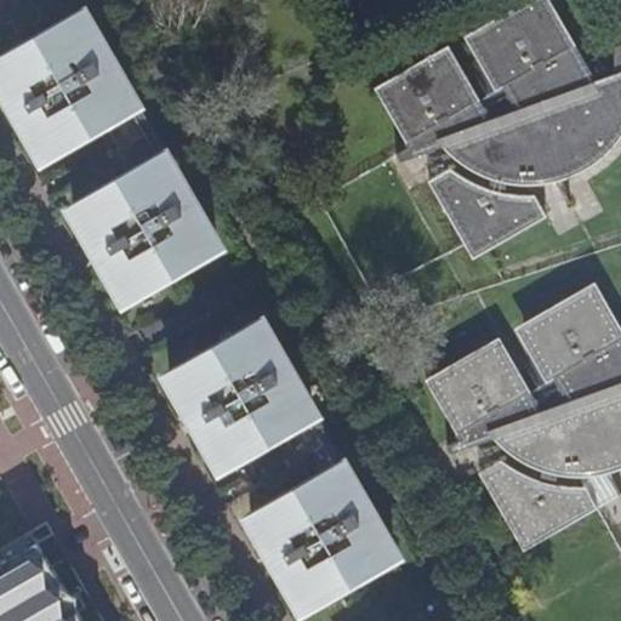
[(0,0),(0,17),(29,0),(0,0)]
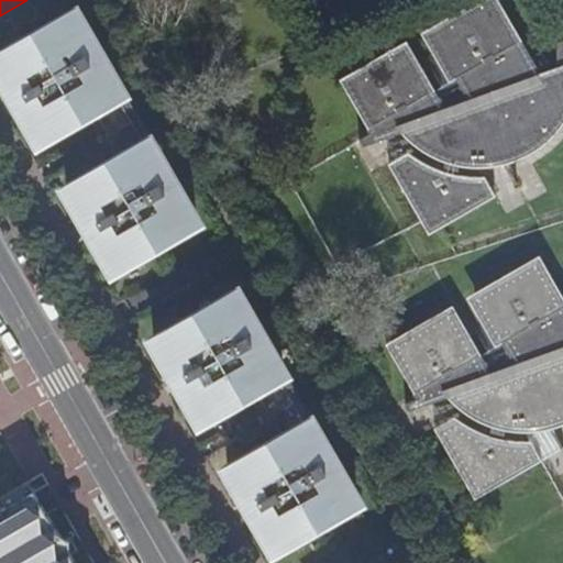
[(431,219),(438,230),(493,198),(481,179),(455,176),(455,166),(471,167),(493,167),(505,166),(523,158),(539,148),(555,132),(562,121),(562,26),(556,26),(556,68),(538,76),(507,21),(501,24),(497,15),(503,13),(495,0),(478,0),(434,26),(441,36),(432,42),(441,57),(433,62),(446,85),(453,80),(464,101),(467,108),(445,117),(442,110),(419,70),(410,75),(395,48),(349,77),(354,87),(344,92),(367,135),(357,142),(356,143),(360,150),(399,135),(410,145),(426,156),(443,164),(441,173),(422,164),(407,155),(386,168),(420,225),(431,219)]
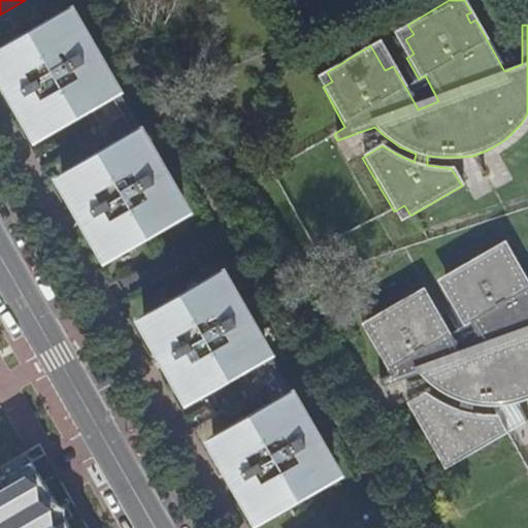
[(154,166),(159,163),(142,133),(137,136),(107,84),(112,80),(95,51),(89,53),(85,45),(90,42),(72,12),(67,14),(62,7),(0,43),(0,77),(29,129),(34,126),(39,134),(88,105),(92,112),(86,116),(99,138),(105,135),(108,141),(60,171),(65,178),(60,182),(98,249),(103,245),(109,255),(180,212),(175,203),(180,200),(164,170),(159,173),(154,166)]
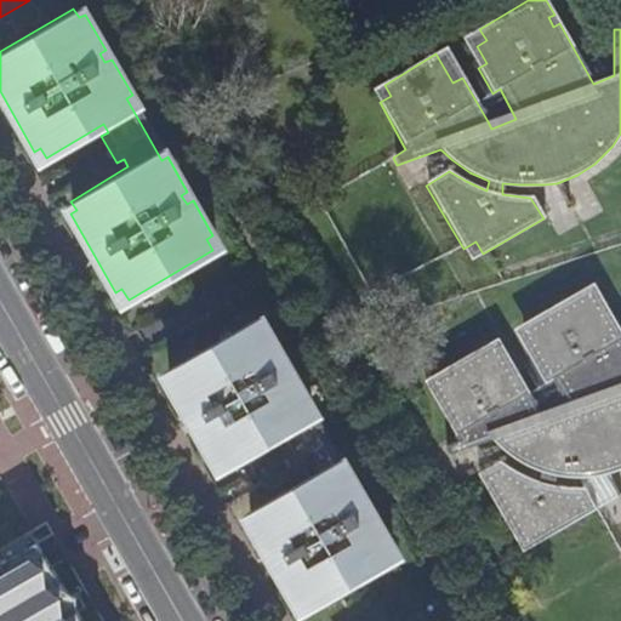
[(559,23),(554,15),(548,17),(553,27),(559,23)]
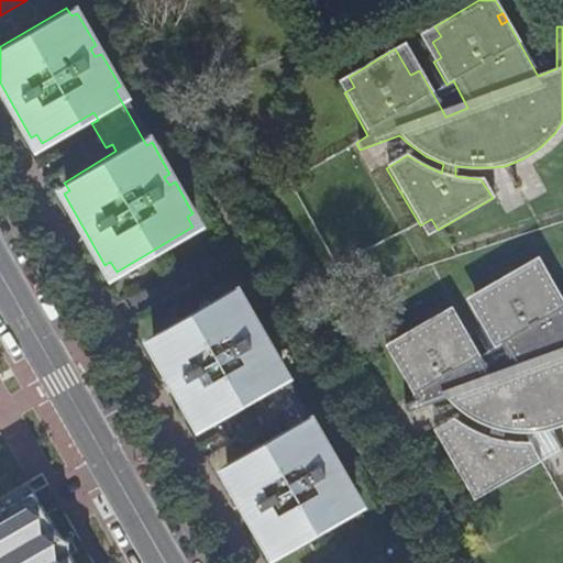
[(419,35),(433,62),(441,57),(432,42),(441,36),(434,26),(419,35)]
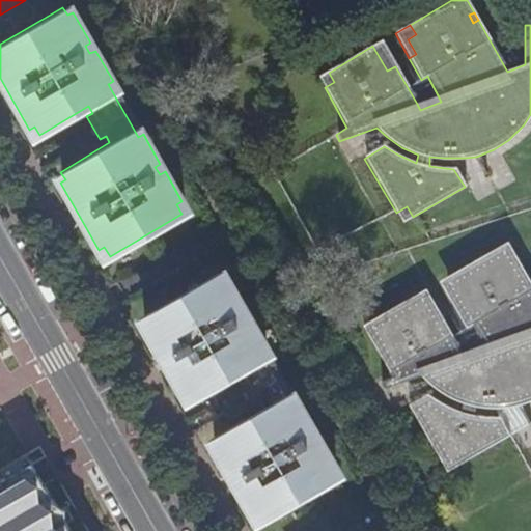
[(387,71),(395,66),(381,42),(372,46),(387,71)]
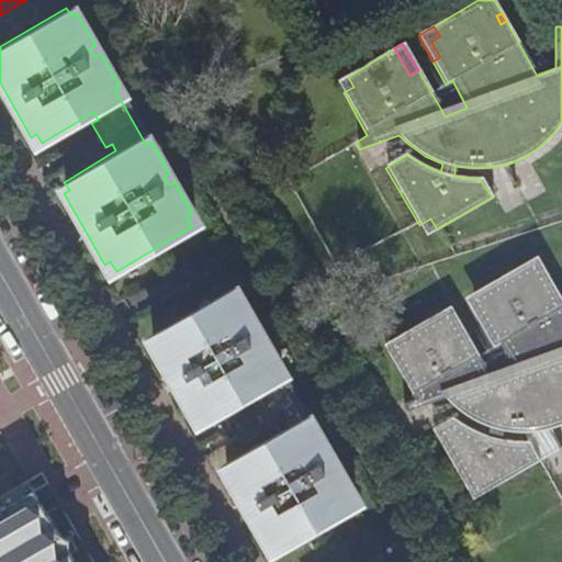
[(94,56),(101,54),(96,45),(90,48),(94,56)]
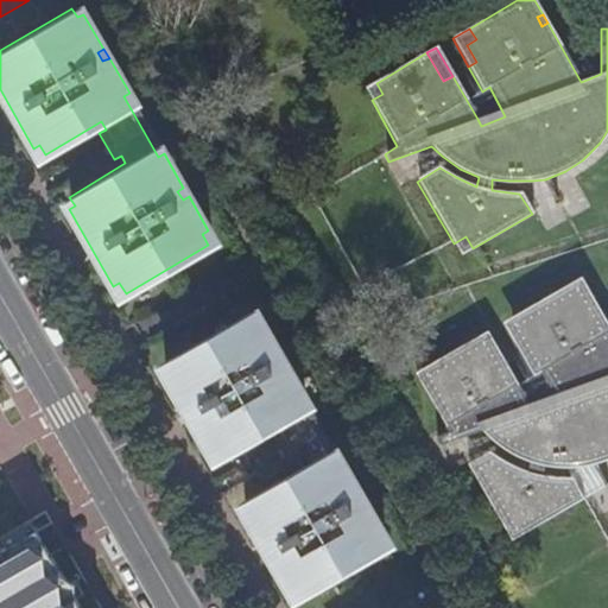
[(365,89),(372,100),(382,94),(377,83),(365,89)]
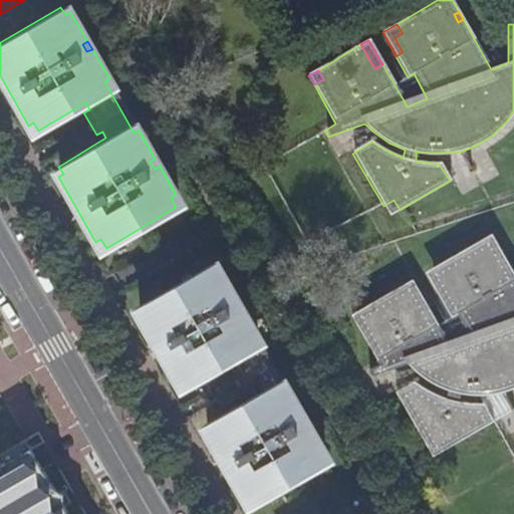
[(424,92),(404,100),(407,106),(427,98),(424,92)]
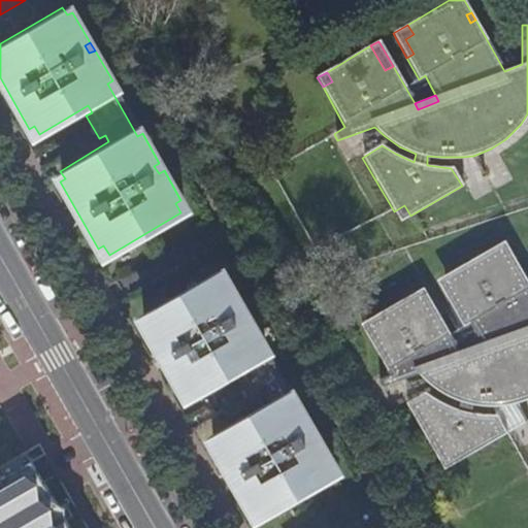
[(164,170),(159,163),(154,166),(159,173),(164,170)]
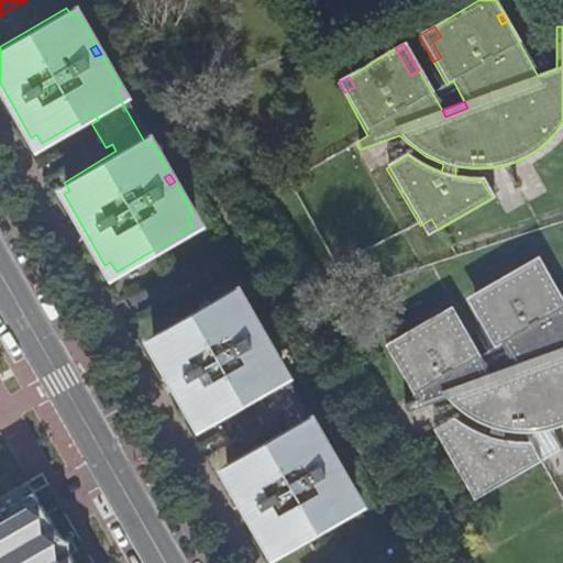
[(431,219),(420,225),(427,236),(438,230),(431,219)]
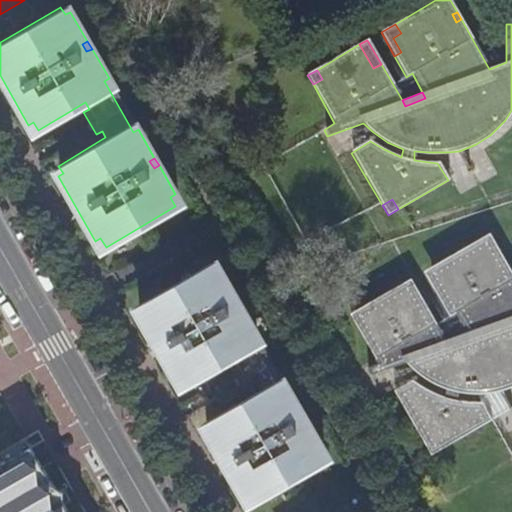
[(435,439),(441,449),(491,419),(480,403),(458,401),(460,392),(467,393),(487,393),(504,390),(511,385),(511,270),(503,257),(500,260),(496,256),(501,251),(490,234),(440,263),(445,273),(437,277),(446,292),(438,297),(450,318),(457,314),(466,331),(469,337),(448,345),(445,339),(424,304),(416,306),(404,284),(359,310),(367,319),(353,323),(378,363),(366,368),(370,376),(403,362),(420,377),(432,385),(446,392),(444,400),(426,392),(411,381),(394,391),(425,445),(435,439)]
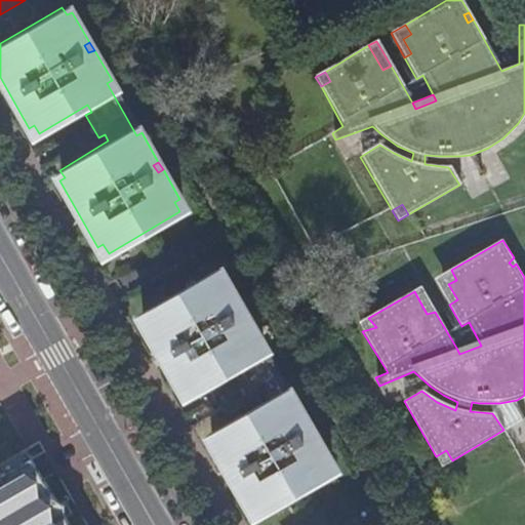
[(456,280),(451,270),(435,279),(449,305),(457,299),(448,284),(456,280)]
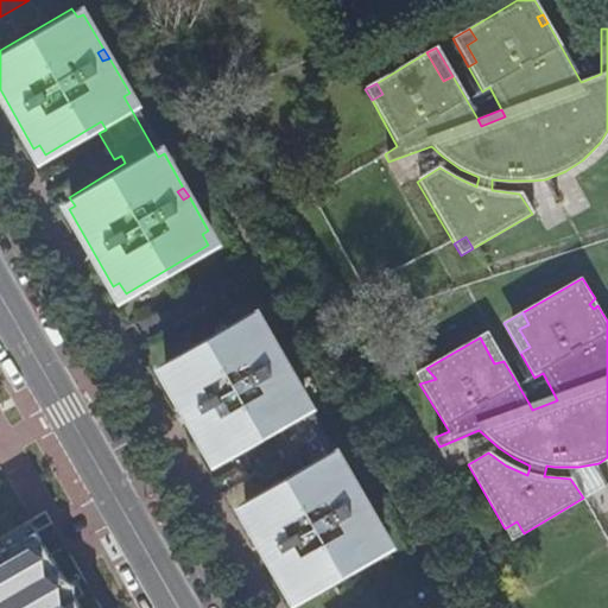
[(336,463),(308,413),(302,404),(308,400),(287,366),(282,371),(274,361),(283,356),(263,323),(258,325),(251,315),(168,365),(173,374),(168,378),(204,442),(211,455),(217,451),(223,461),(279,429),(284,436),(278,441),(293,467),(299,463),(304,470),(247,502),(253,512),(247,515),(292,593),(297,589),(303,599),(386,549),(380,540),(387,537),(368,505),(361,508),(355,499),(362,494),(343,461),(336,463)]
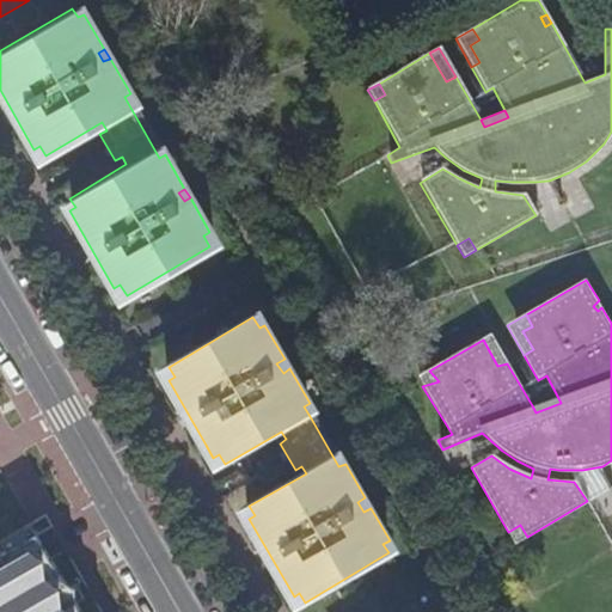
[(497,366),(507,363),(490,336),(483,340),(497,366)]
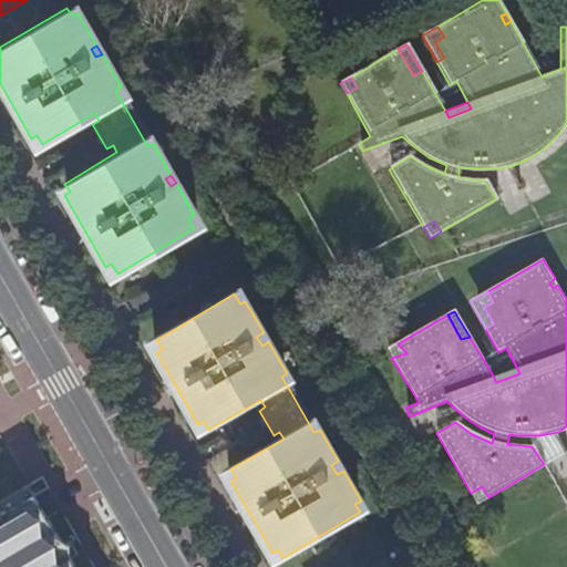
[(406,353),(398,343),(387,349),(391,358),(406,353)]
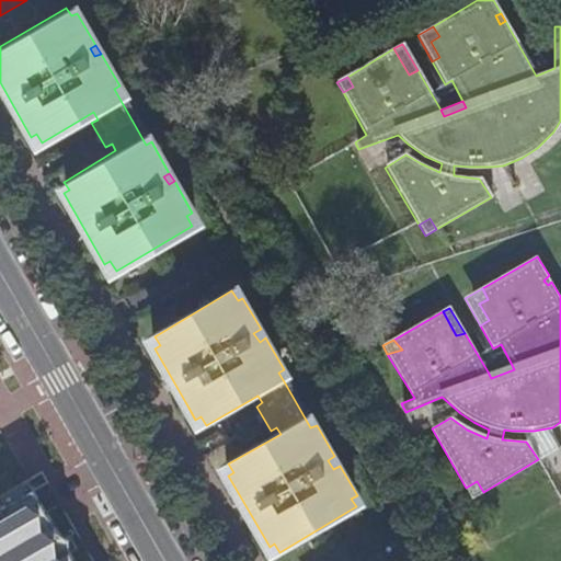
[(488,371),(491,378),(514,369),(511,363),(488,371)]
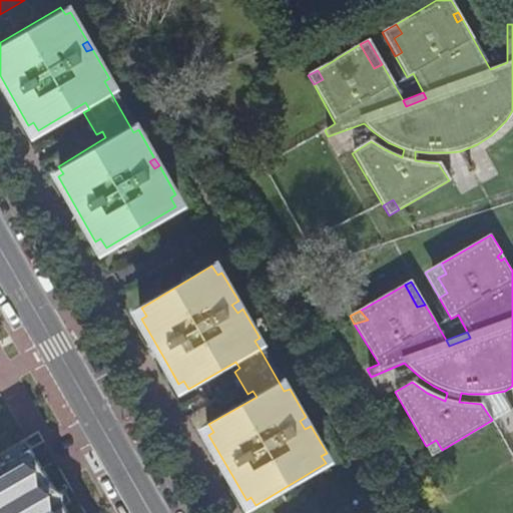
[(512,413),(495,418),(499,434),(512,430),(512,413)]
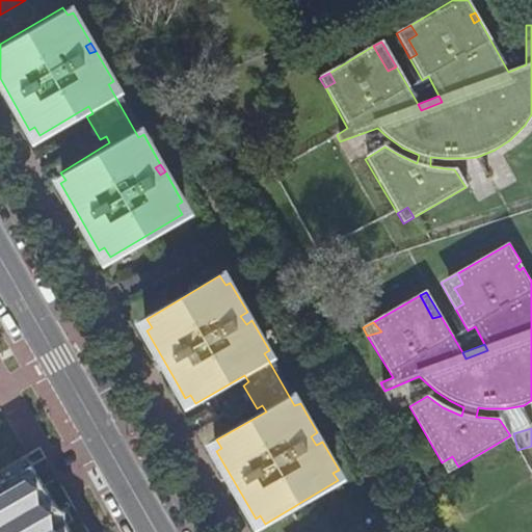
[(452,456),(442,462),(448,473),(458,467),(452,456)]
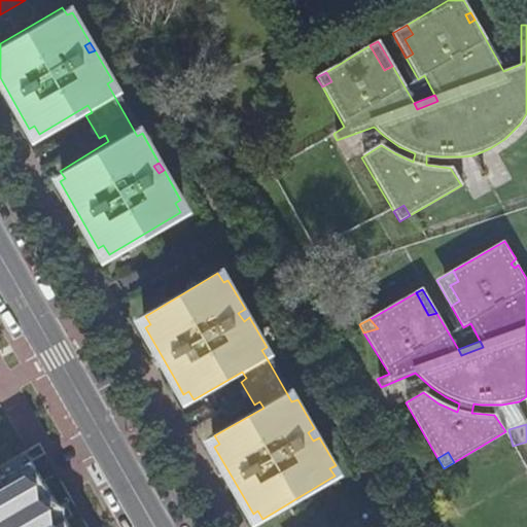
[(71,526),(32,460),(0,478),(0,526),(71,526)]
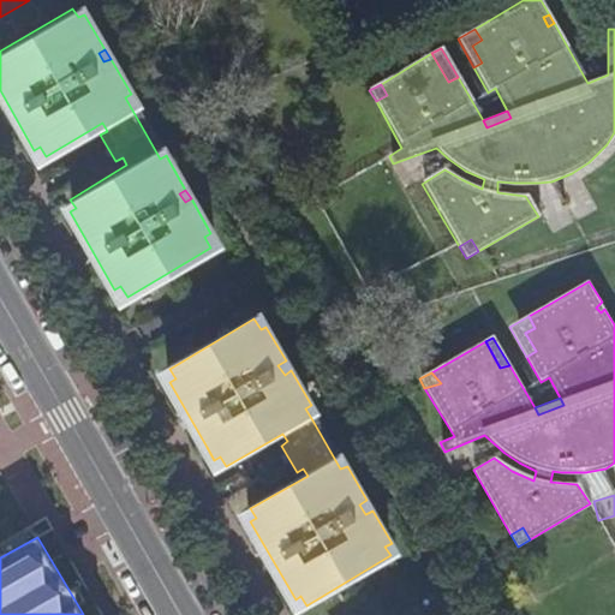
[(386,614),(376,597),(345,614),(386,614)]
